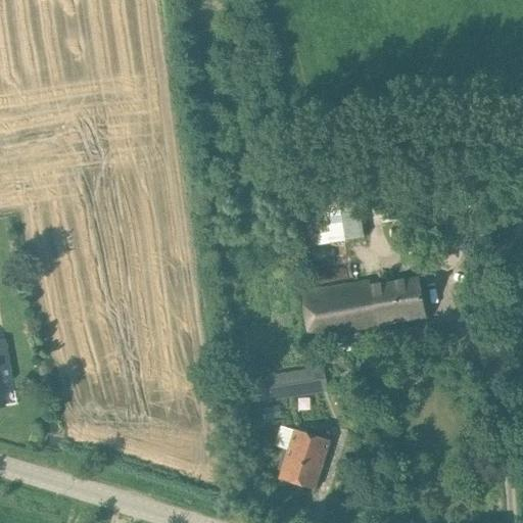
[(289,179),(297,246),(364,238),(353,170),(289,179)]
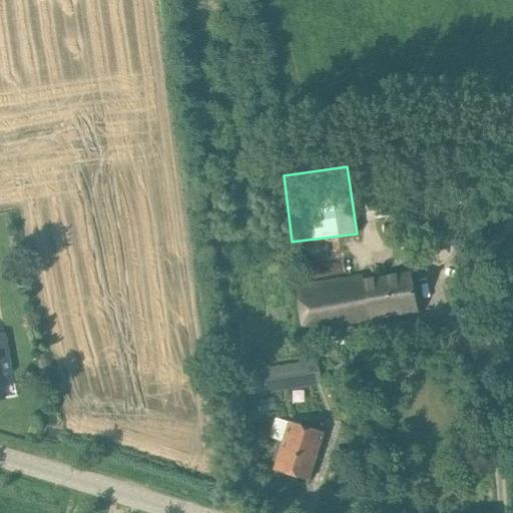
[(362,278),(297,291),(306,334),(418,312),(410,274),(363,284),(362,278)]
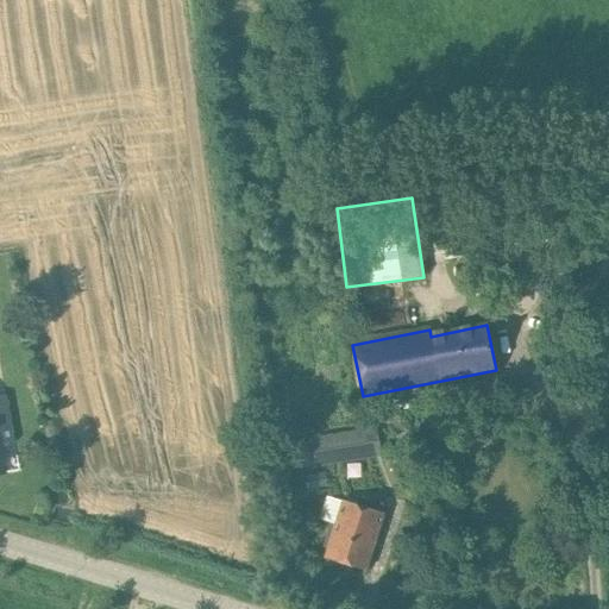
[(0,444),(13,441),(6,397),(0,399),(0,473),(5,473),(0,446),(0,444)]
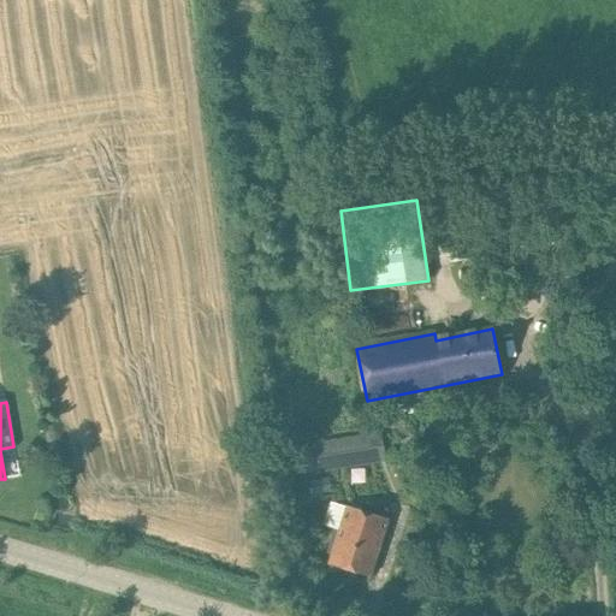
[(388,462),(383,432),(309,444),(315,474),(388,462)]
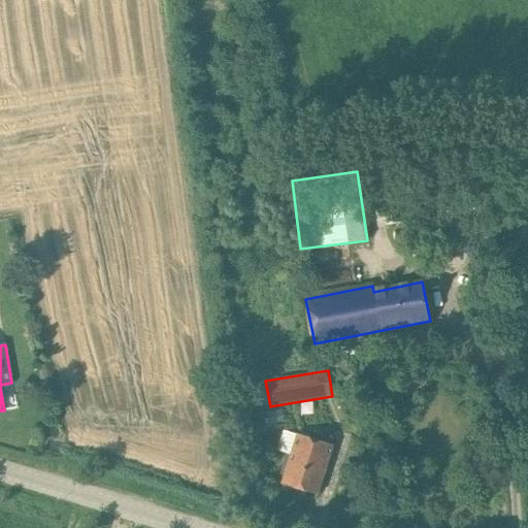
[(318,495),(332,448),(296,436),(282,484),(318,495)]
